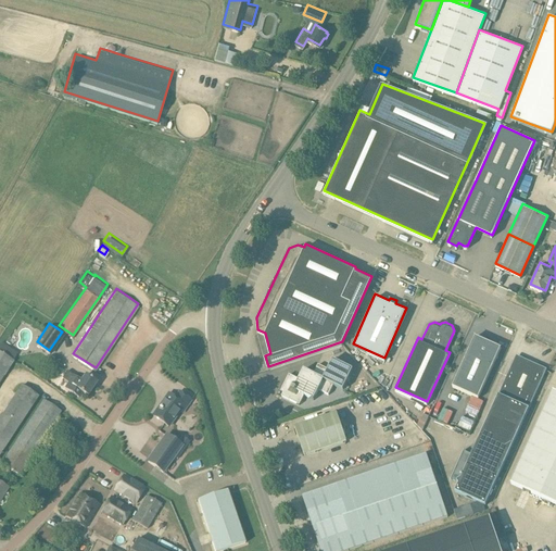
[(487,338),(475,333),(452,384),(478,395),(501,345),(491,340),(492,338),(488,336),(487,338)]
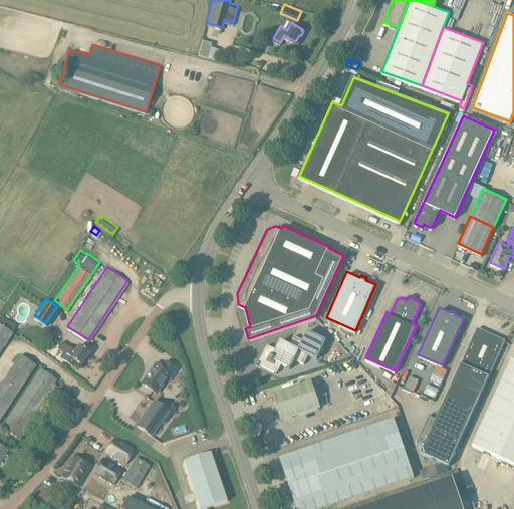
[(0,348),(12,329),(0,321),(0,348)]
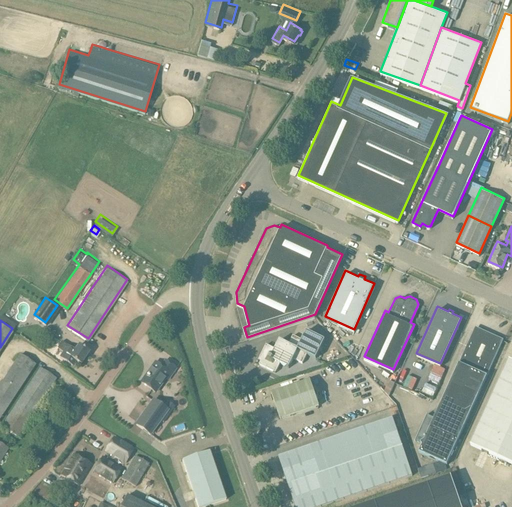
[(503,336),(475,323),(434,414),(426,411),(415,436),(421,438),(422,441),(419,448),(440,457),(418,465),(421,474),(447,465),(445,459),(447,460),(503,336)]
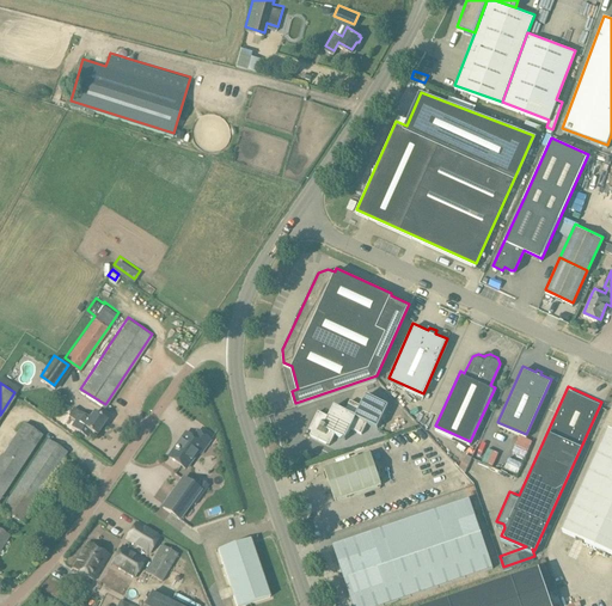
[(389,403),(366,391),(361,402),(350,397),(344,408),(334,402),(329,412),(318,408),(307,430),(329,441),(335,430),(346,435),(350,424),(361,430),(367,420),(377,424),(389,403)]
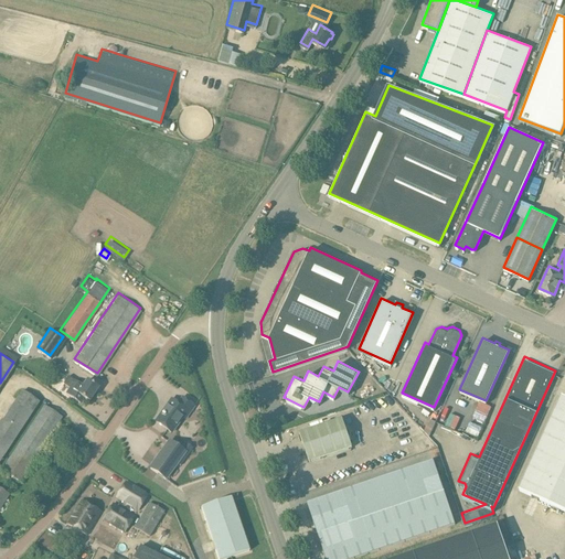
[(83,383),(68,372),(63,379),(70,384),(66,389),(80,399),(84,394),(88,397),(98,384),(87,376),(83,383)]
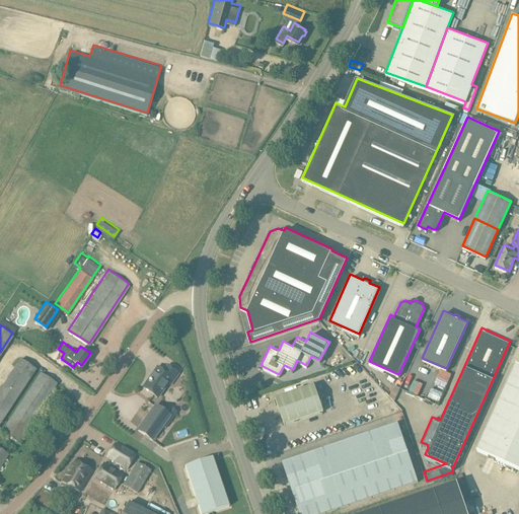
[(0,420),(35,366),(21,356),(0,387),(0,420)]
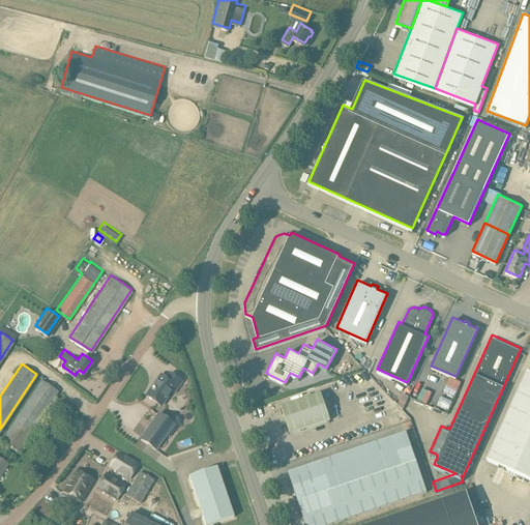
[(529,370),(527,369),(487,457),(529,476),(529,370)]
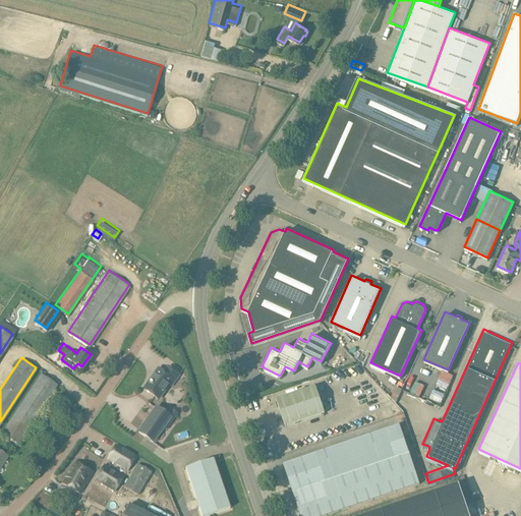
[(179,371),(168,363),(163,369),(158,365),(152,374),(153,375),(145,386),(158,396),(172,376),(174,378),(179,371)]
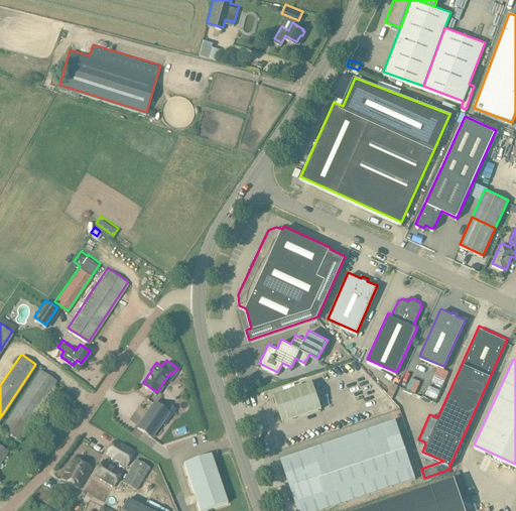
[(56,377),(40,367),(2,426),(18,436),(56,377)]
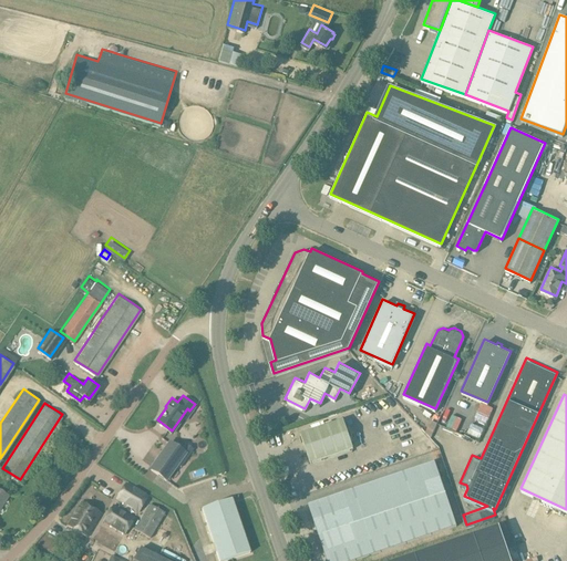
[(353,445),(343,416),(300,430),(310,459),(353,445)]
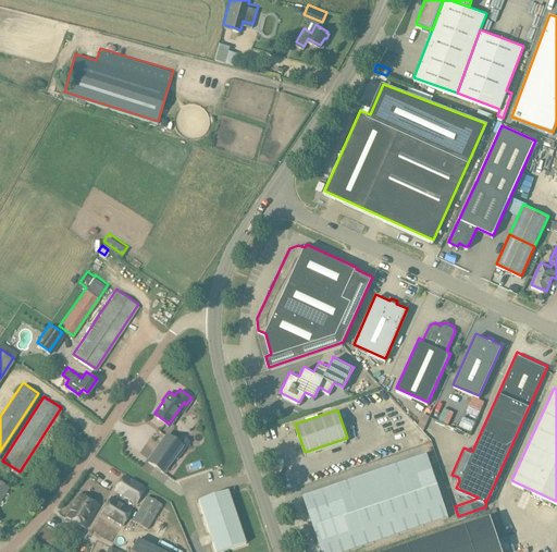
[(177,440),(166,432),(147,458),(162,469),(180,445),(183,448),(188,441),(182,436),(177,440)]
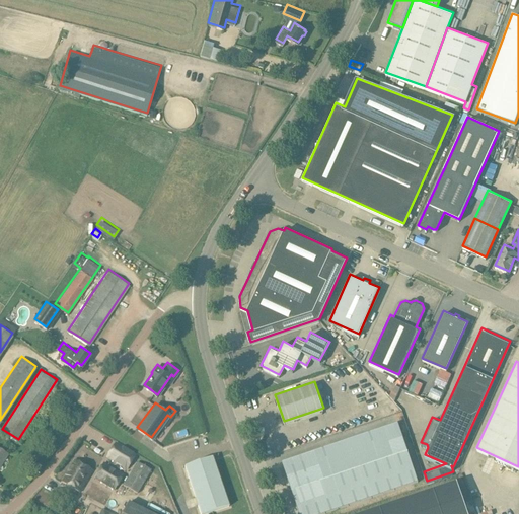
[(314,513),(419,479),(398,420),(283,460),(301,513),(314,513)]
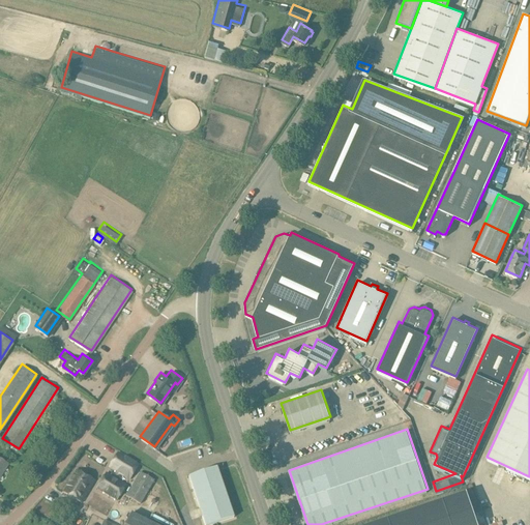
[(138,461),(118,448),(110,463),(129,475),(138,461)]
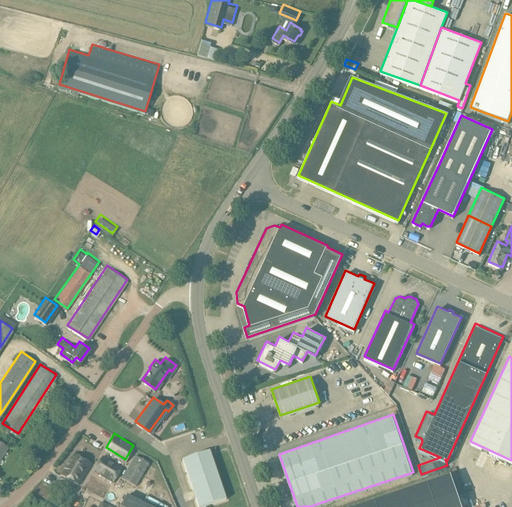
[(90,460),(72,450),(60,471),(59,472),(77,482),(90,460)]
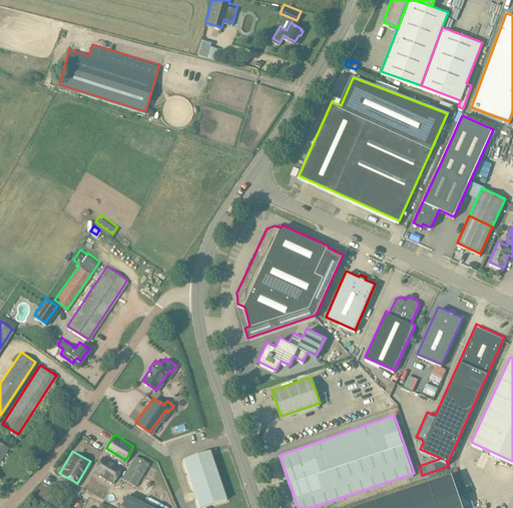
[(227,497),(211,452),(184,462),(199,507),(227,497)]
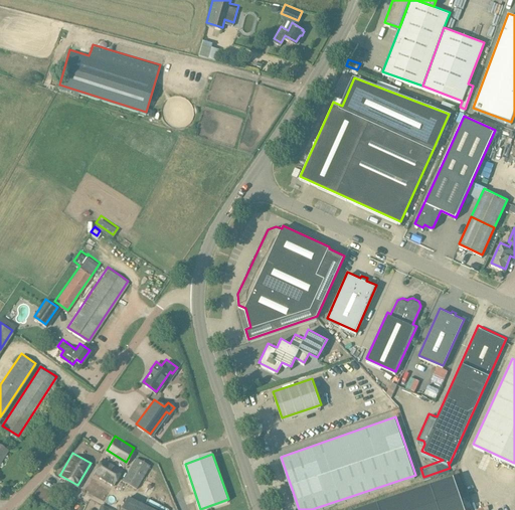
[(149,463),(136,455),(122,479),(135,486),(149,463)]
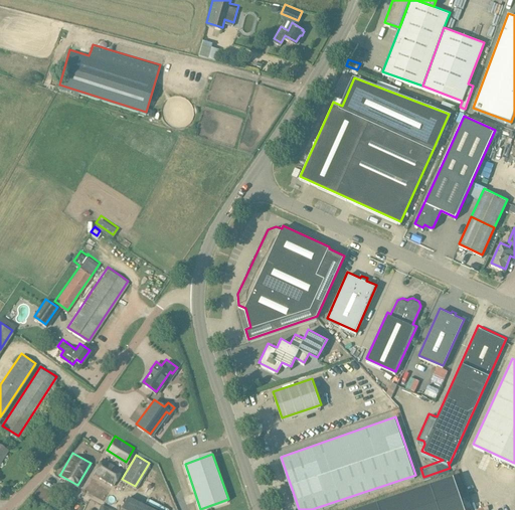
[(122,468),(102,456),(93,471),(113,482),(122,468)]
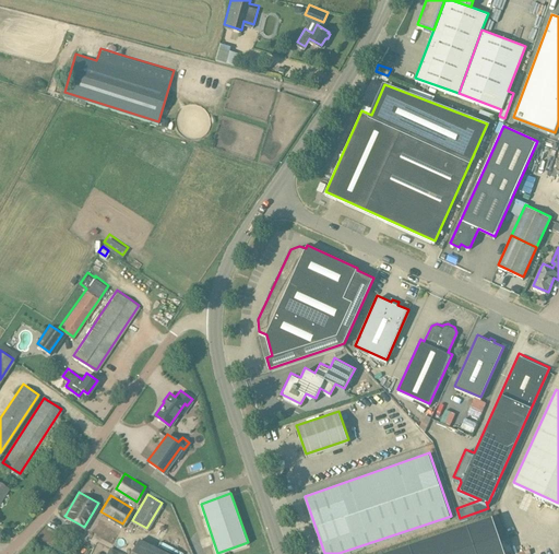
[(506,553),(494,518),(387,553),(506,553)]
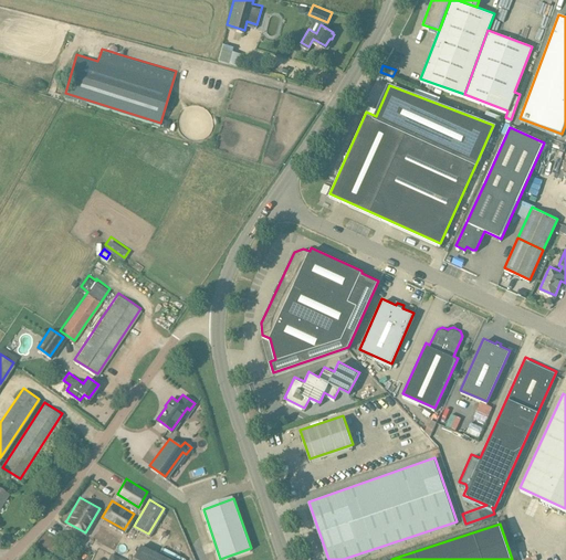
[(166,542),(175,546),(178,532),(169,529),(166,542)]
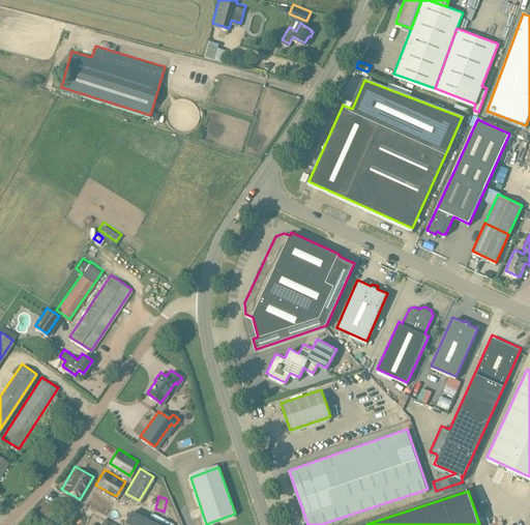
[(116,524),(122,511),(117,508),(118,505),(109,501),(100,524),(116,524)]
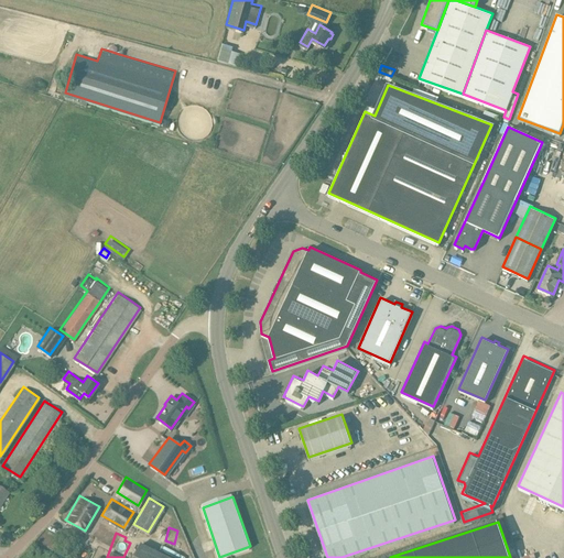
[(172,557),(140,543),(131,557),(172,557)]
